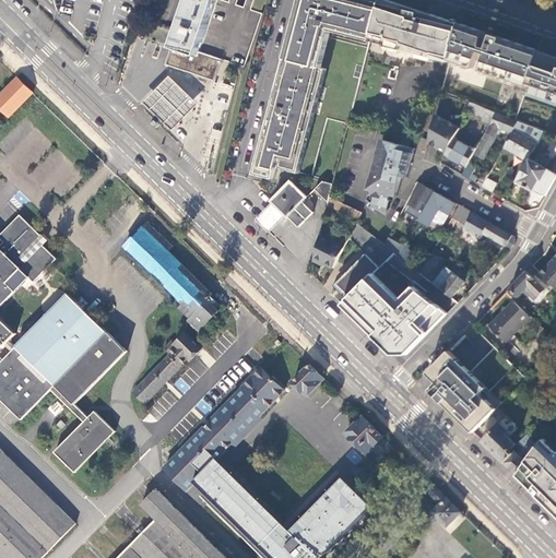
[(219,58),(243,66),(259,11),(225,0),(184,0),(170,46),(196,55),(197,50),(219,58)]
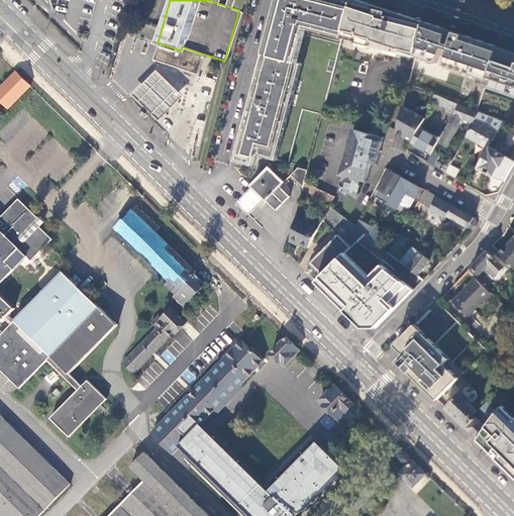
[(348,1),(343,0),(273,0),(232,160),(250,165),(255,145),(259,146),(257,153),(275,159),(299,63),(294,62),(301,34),(302,27),(336,35),(336,33),(339,34),(340,32),(348,1)]
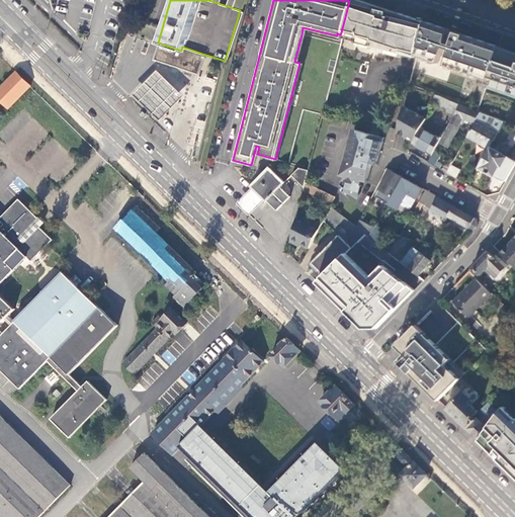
[(349,1),(341,32),(355,36),(354,41),(398,52),(405,54),(413,56),(423,20),(412,16),(393,10),(392,15),(384,13),(385,10),(349,1)]
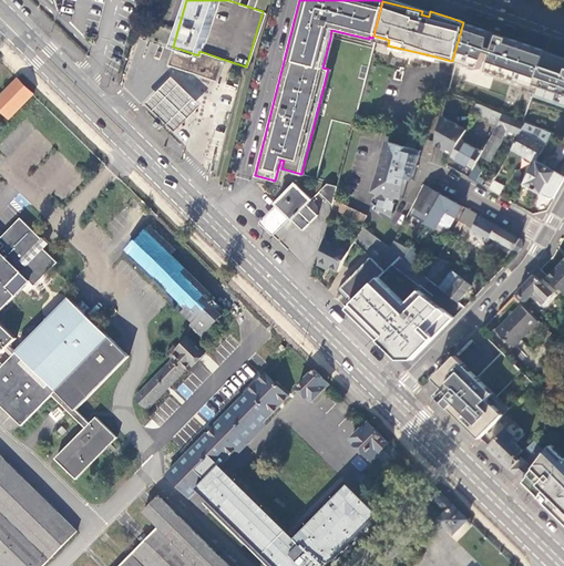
[(532,90),(545,50),(463,22),(452,61),(532,90)]
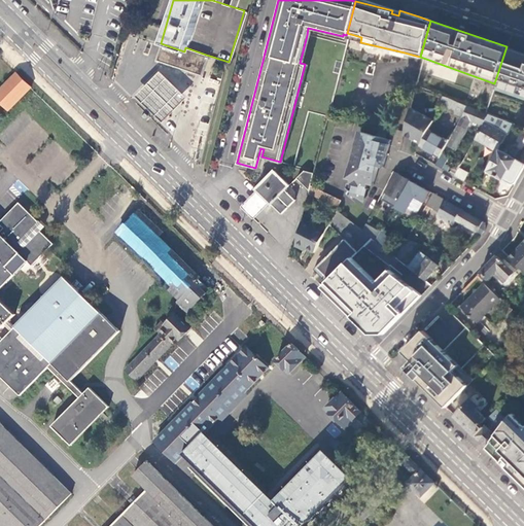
[(200,73),(206,55),(185,47),(184,51),(161,43),(155,58),(200,73)]
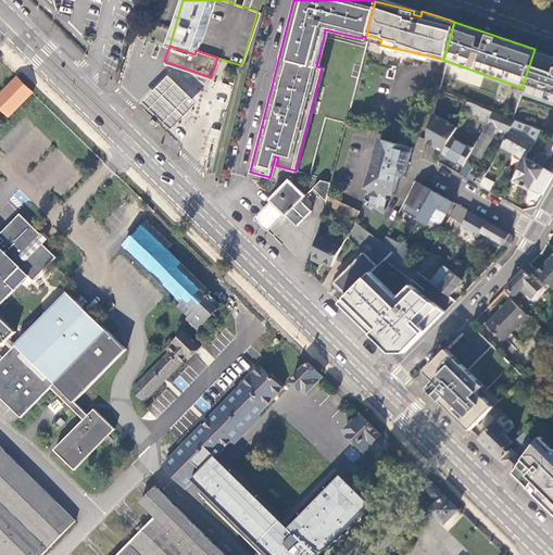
[(552,54),(535,49),(522,88),(552,99),(552,125),(550,134),(552,135),(552,54)]
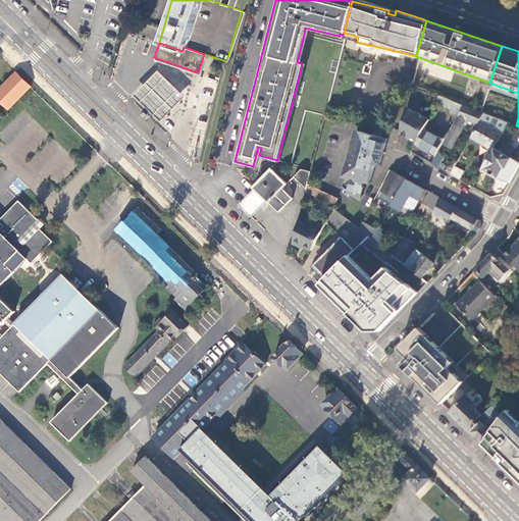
[(132,93),(158,118),(164,112),(174,102),(183,95),(155,69),(149,75),(138,87),(132,93)]
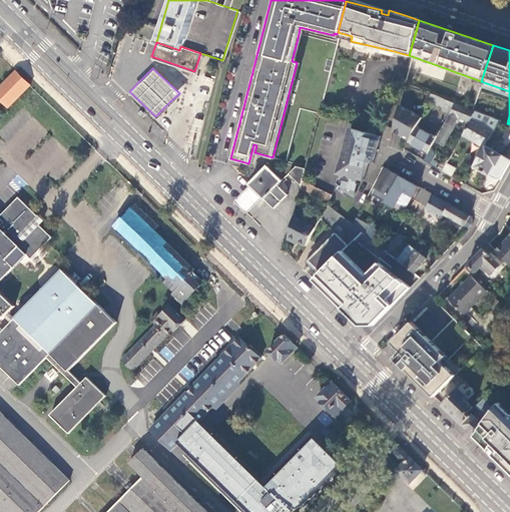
[(0,100),(5,105),(27,83),(13,70),(0,83),(0,100)]
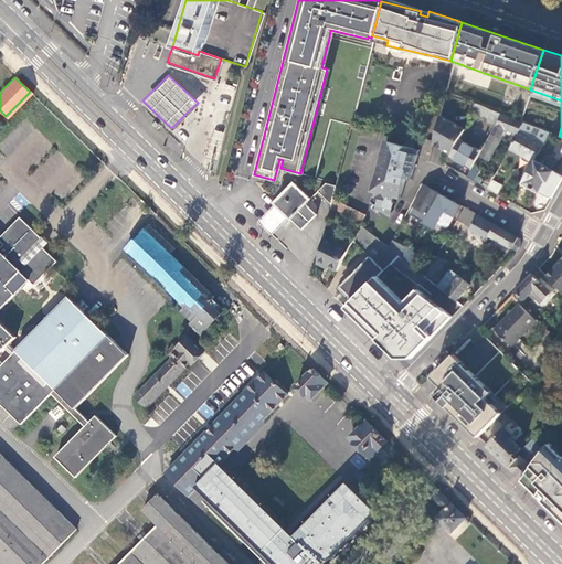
[(481,121),(491,126),(499,113),(472,102),(467,110),(484,116),(481,121)]
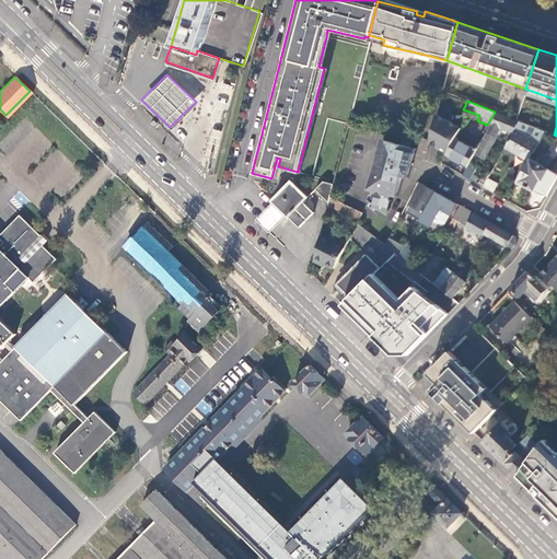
[(511,128),(517,120),(513,119),(495,112),(487,125),(477,142),(472,153),(480,159),(497,127),(510,131),(511,128)]
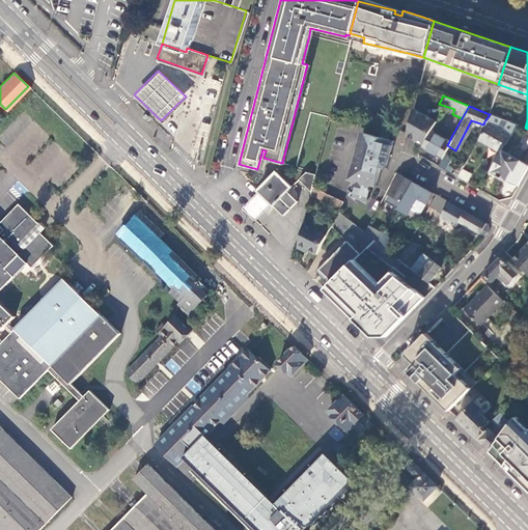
[(434,121),(411,108),(405,132),(404,134),(421,143),(433,123),(434,121)]
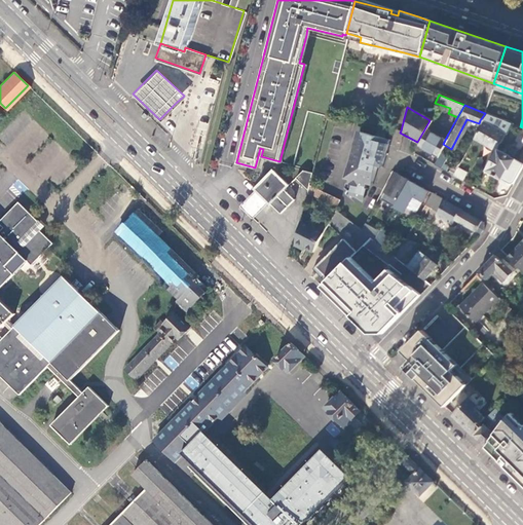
[(481,120),(472,138),(494,149),(495,148),(510,121),(485,113),(480,120),(481,120)]
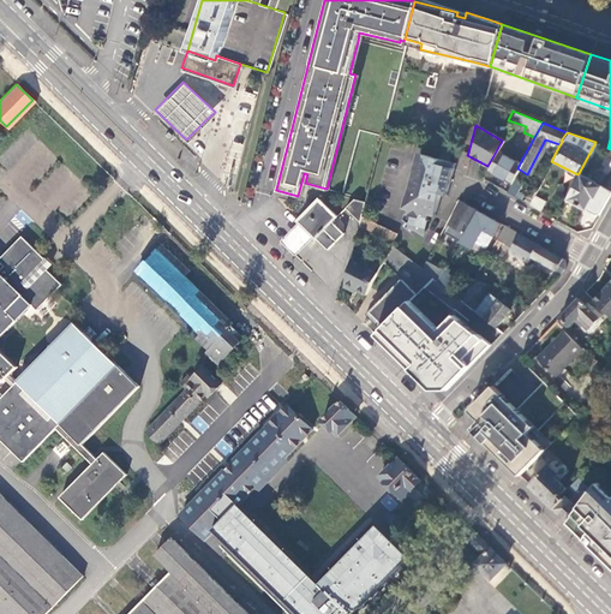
[(523,156),(501,143),(487,166),(485,170),(509,183),(511,178),(517,168),(523,156)]
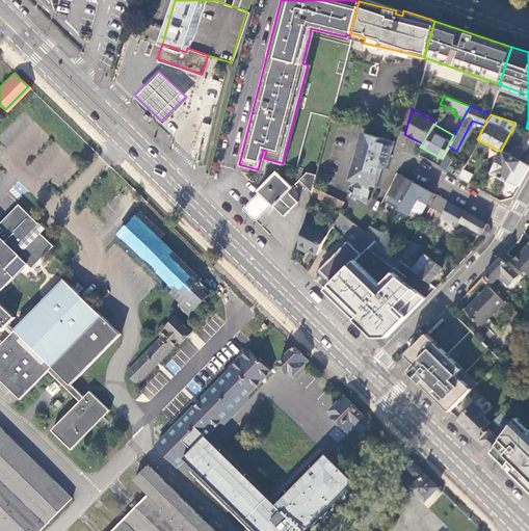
[(404,134),(405,132),(395,129),(393,136),(403,139),(404,134)]
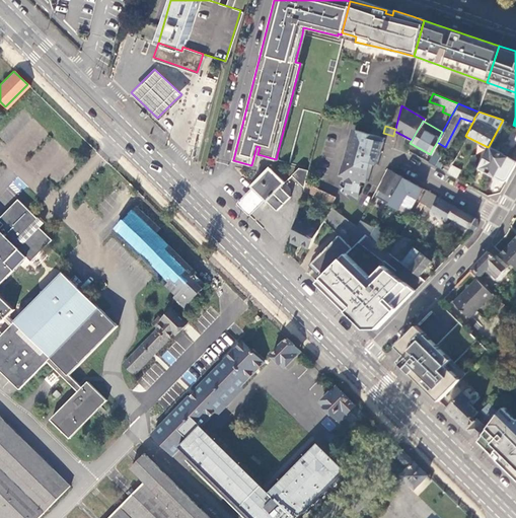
[(340,174),(344,175),(361,180),(365,181),(370,162),(374,164),(379,146),(381,137),(368,134),(351,129),(349,138),(340,174)]
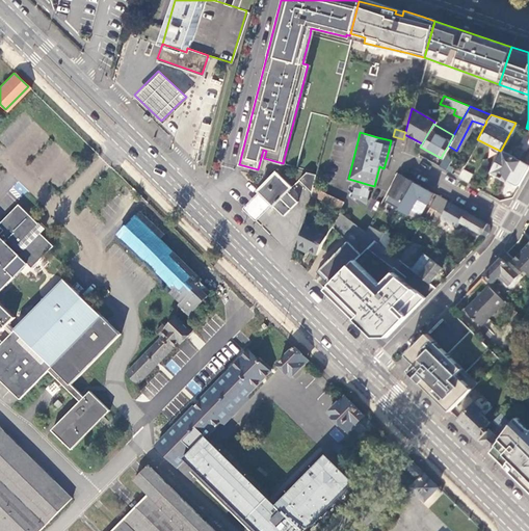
[(519,160),(501,150),(500,151),(490,170),(513,186),(521,175),(525,164),(519,160)]
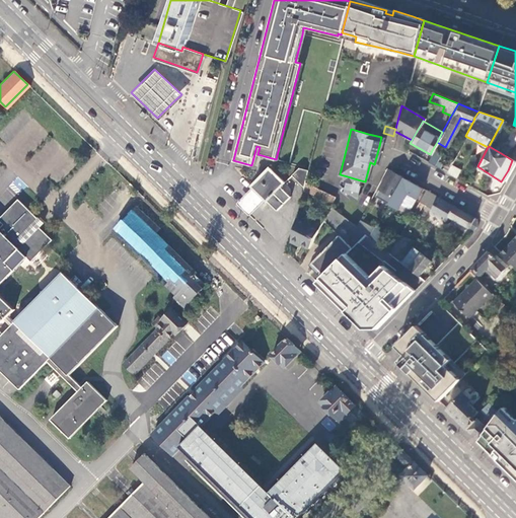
[(430,154),(426,161),(438,167),(440,163),(435,161),(439,154),(432,150),(430,154)]
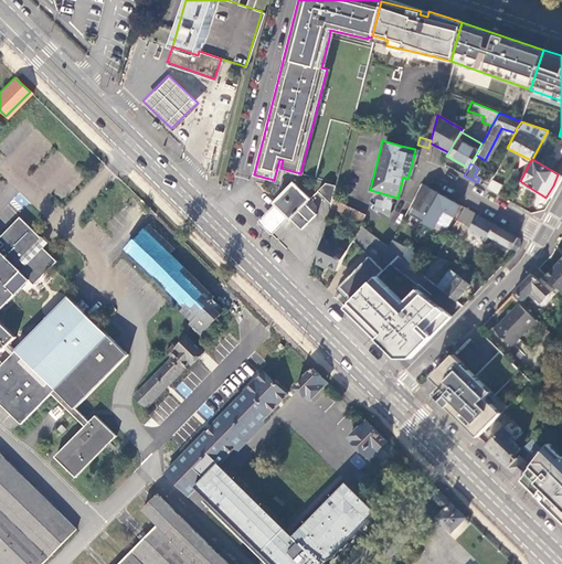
[(484,177),(479,184),(485,187),(488,180),(484,177)]
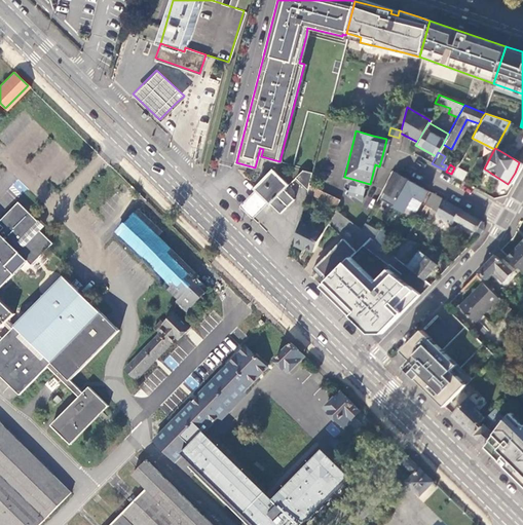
[(454,167),(451,174),(460,180),(464,172),(455,166),(454,167)]
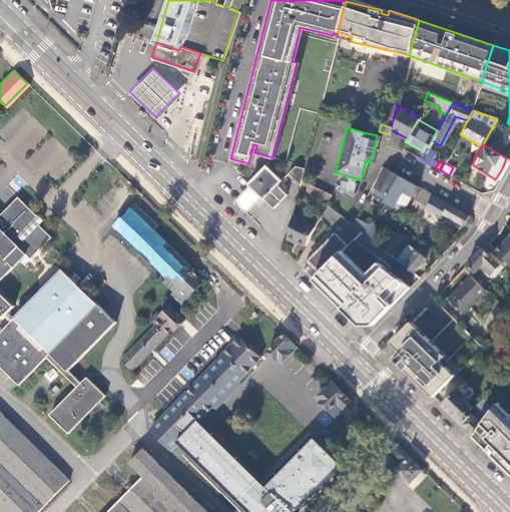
[(261,199),(263,197),(273,207),(286,193),(276,183),(279,179),(265,165),(245,185),(246,186),(259,198),(261,199)]
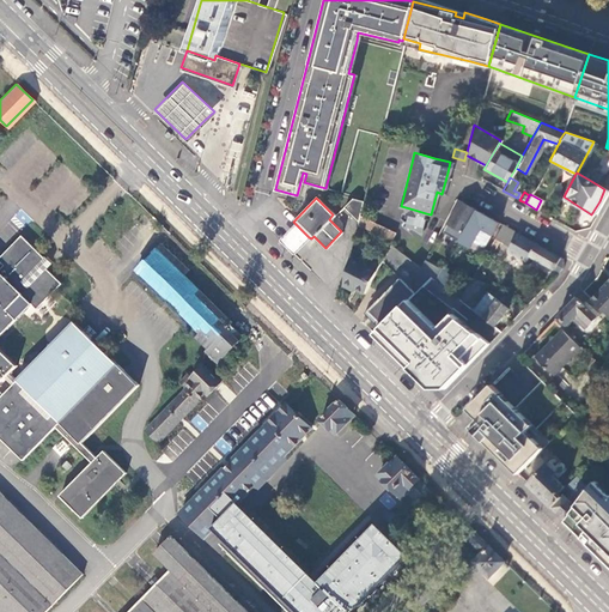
[(351,199),(342,207),(357,220),(358,214),(361,201),(351,199)]
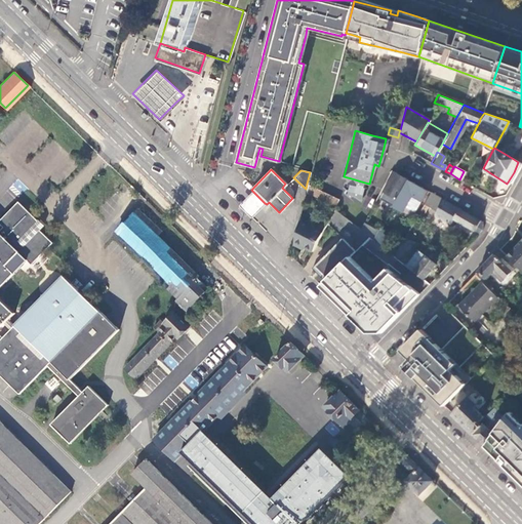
[(378,196),(392,203),(406,178),(393,170),(378,196)]
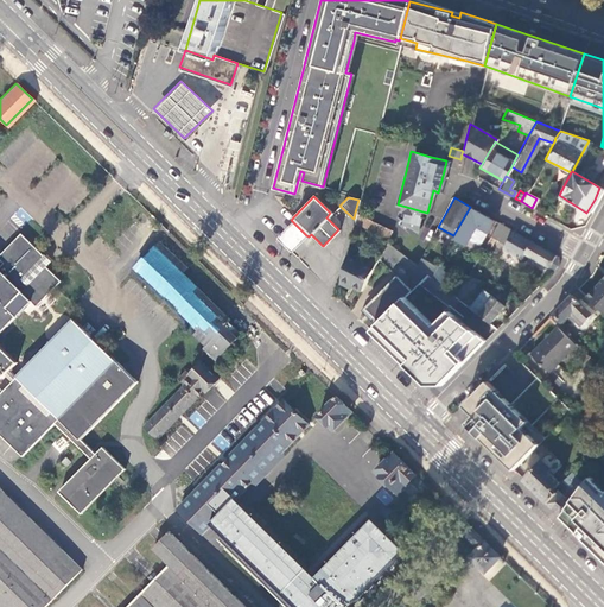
[(423,212),(402,206),(400,212),(405,213),(421,217),(423,212)]
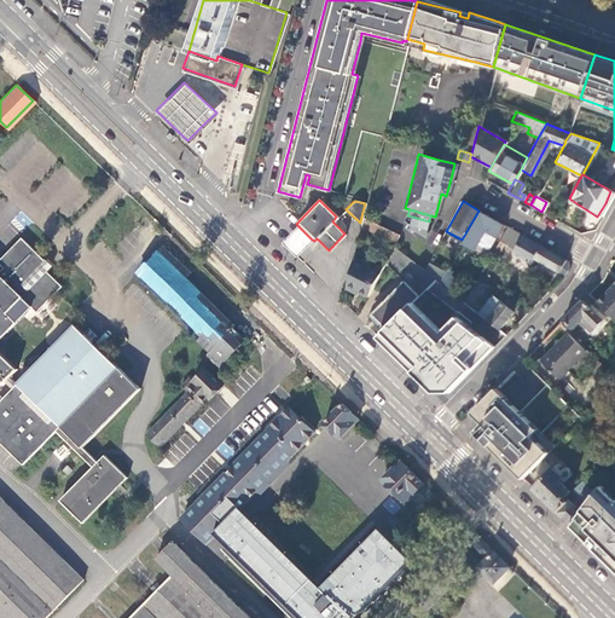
[(494,236),(502,224),(479,211),(462,240),(460,242),(473,248),(483,230),(494,236)]
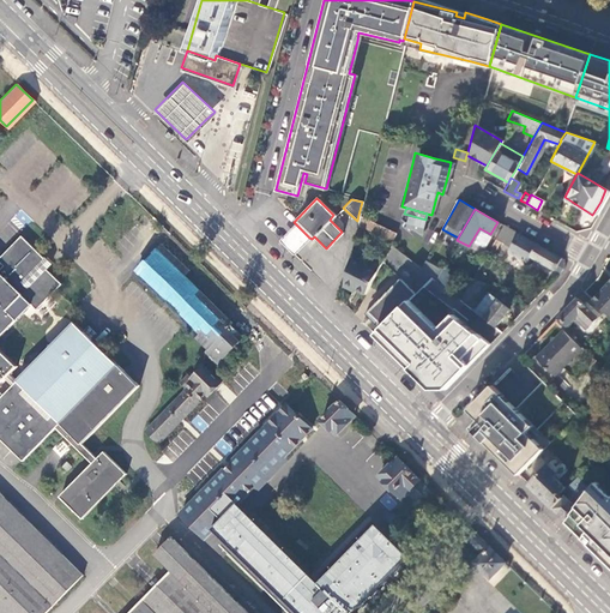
[(367,218),(358,215),(357,221),(357,223),(390,240),(394,232),(367,218)]
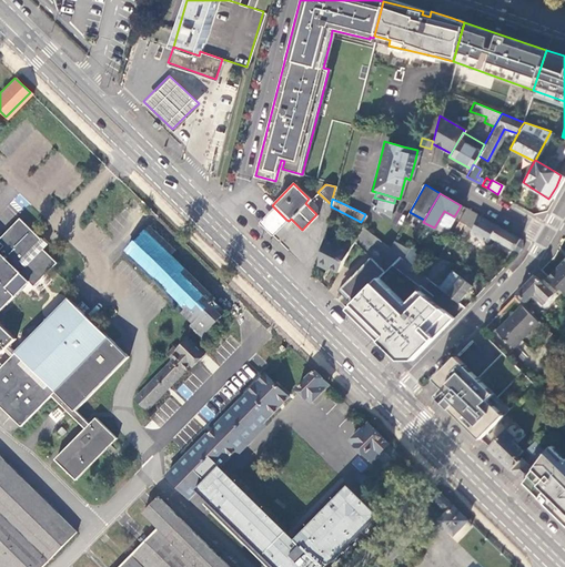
[(395,203),(394,203),(379,199),(376,208),(382,212),(387,216),(393,211),(395,203)]
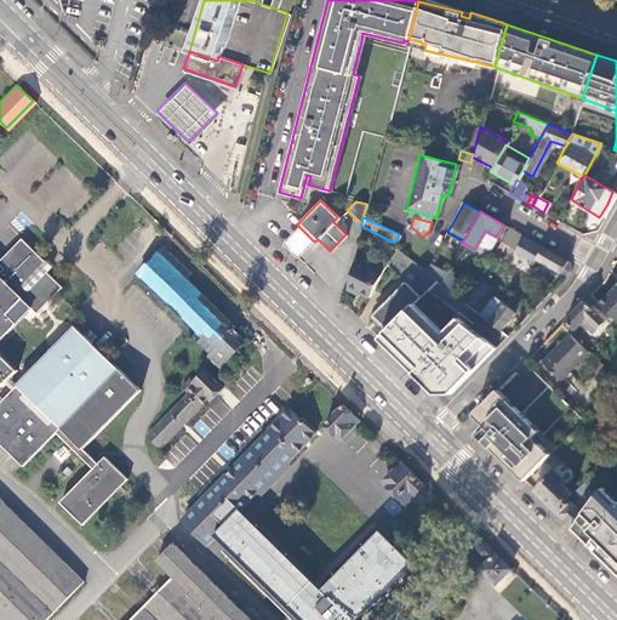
[(290,234),(284,242),(298,256),(306,249),(313,240),(298,226),(290,234)]
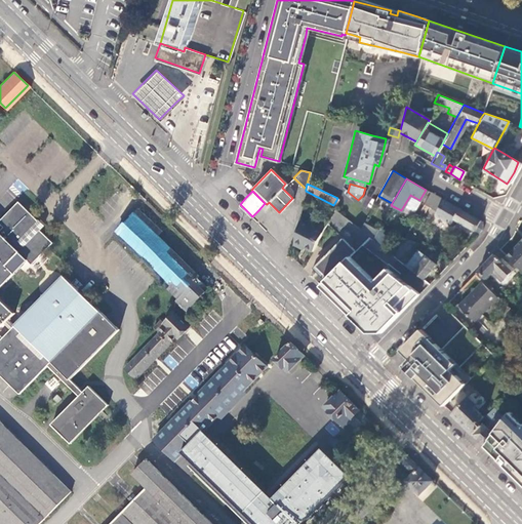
[(429,206),(435,195),(429,191),(423,203),(429,206)]
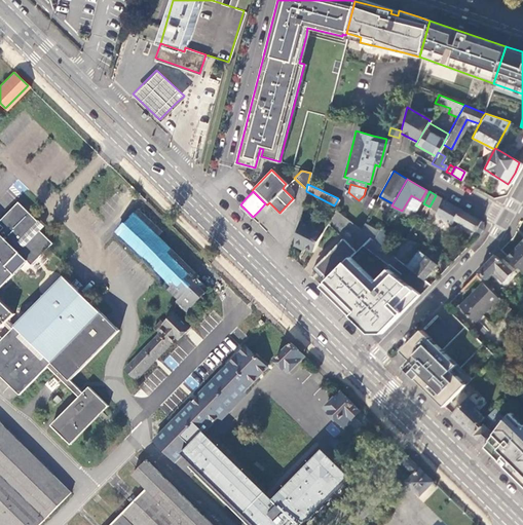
[(443,198),(436,195),(430,207),(436,210),(436,211),(443,198)]
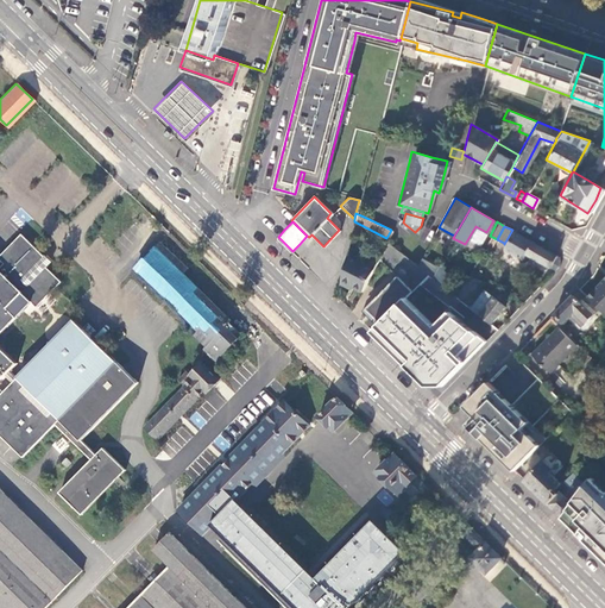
[(556,256),(512,230),(504,244),(504,243),(502,248),(521,258),(523,252),(553,269),(556,264),(556,256)]
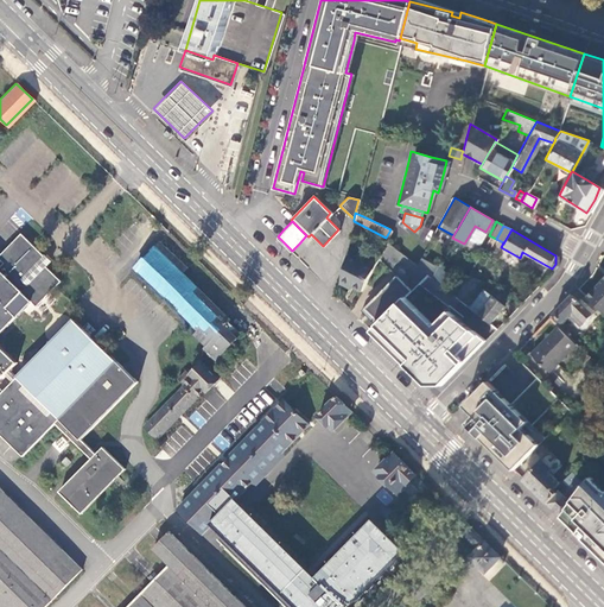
[(0,377),(2,374),(7,370),(14,362),(0,347),(0,332),(16,317),(5,307),(20,291),(35,305),(59,280),(44,266),(49,260),(19,234),(0,254),(0,259),(2,263),(0,265),(0,377)]
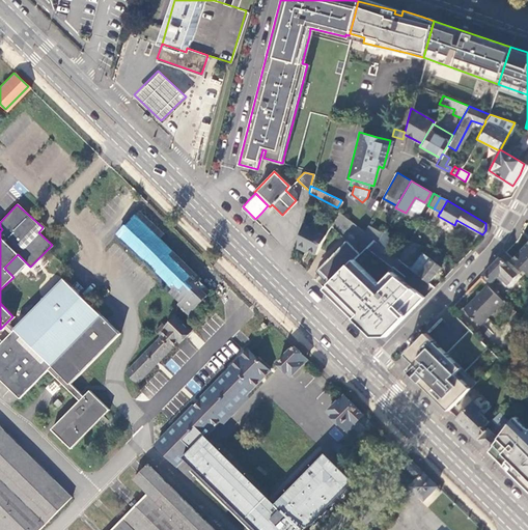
[(328,256),(342,269),(352,259),(372,238),(363,230),(336,210),(328,225),(343,240),(328,256)]
